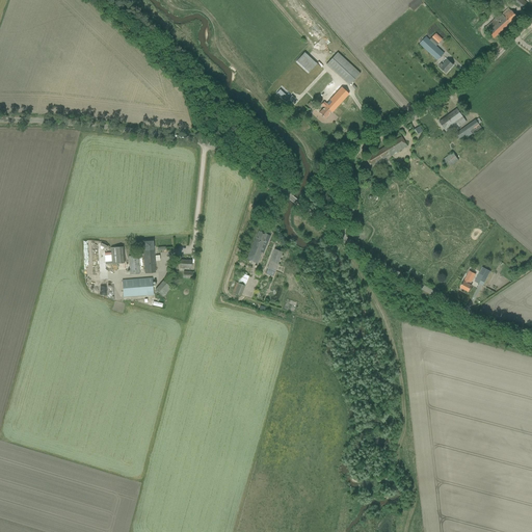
[(485,14),(491,7),(488,4),(477,17),(480,21),(486,14),(485,14)]
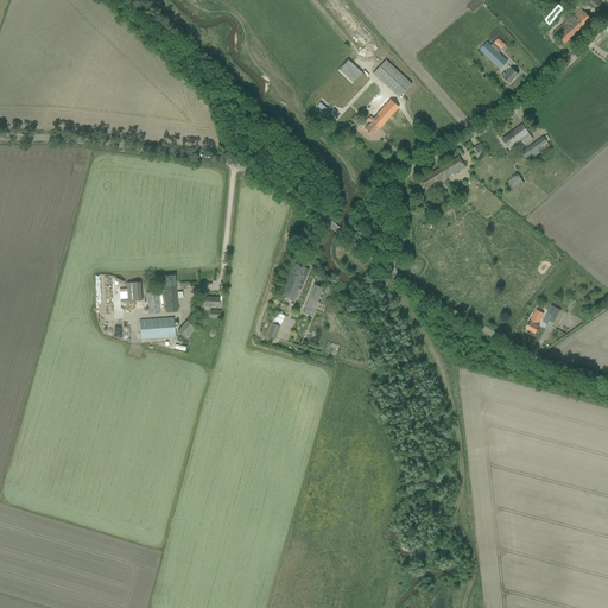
[(577,18),(576,18),(572,14),(555,32),(564,44),(591,19),(584,12),(578,18),(577,18)]
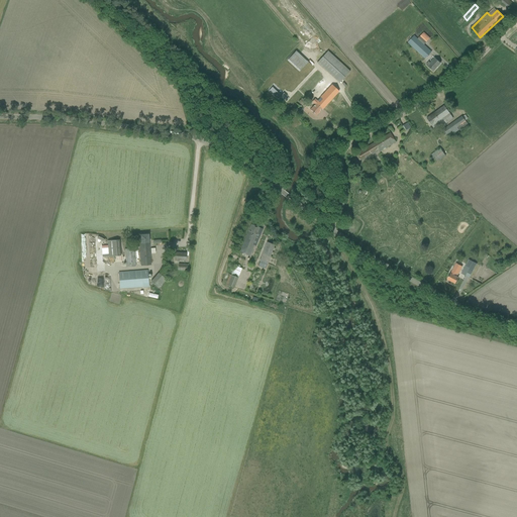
[(420,36),(426,42),(430,38),(424,32),(420,36)]
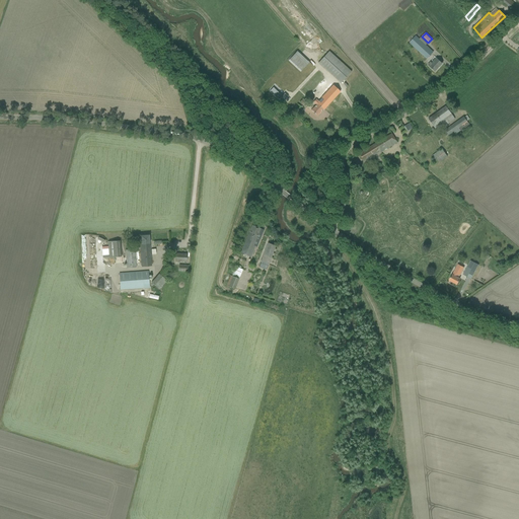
[(410,43),(427,59),(433,53),(416,36),(410,43)]
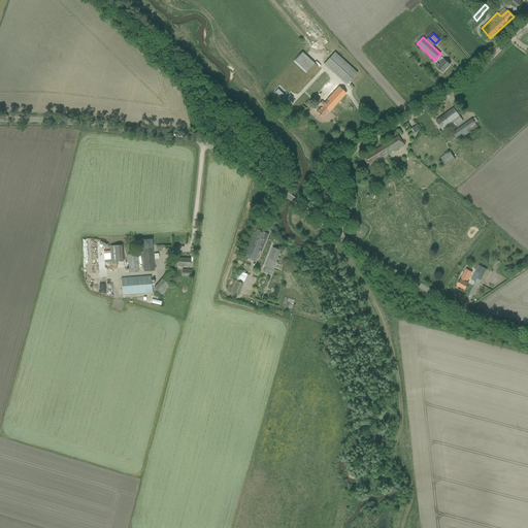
[(303,70),(302,72),(304,74),(315,64),(302,53),(294,62),(303,70)]
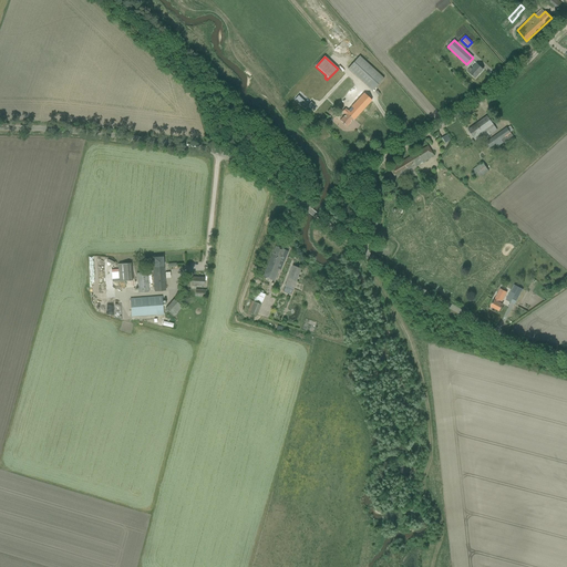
[(348,69),(368,88),(372,91),(383,79),(359,57),(348,69)]
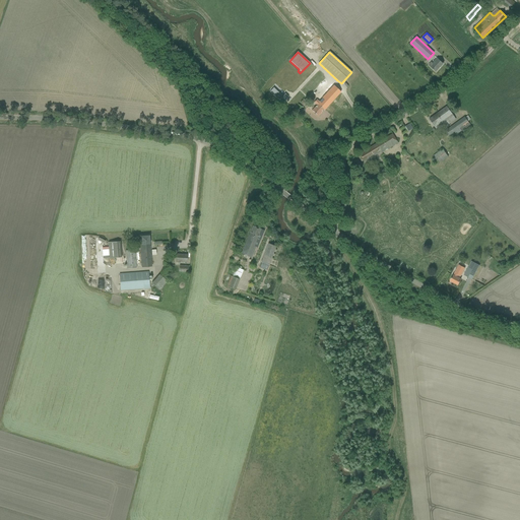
[(429,65),(436,71),(443,64),(437,58),(433,63),(432,62),(429,65)]
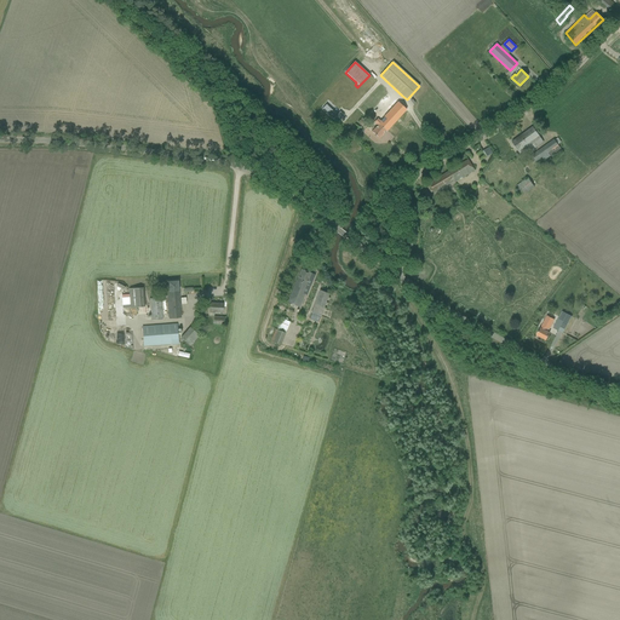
[(379,87),(359,109),(366,116),(386,95),(379,87)]
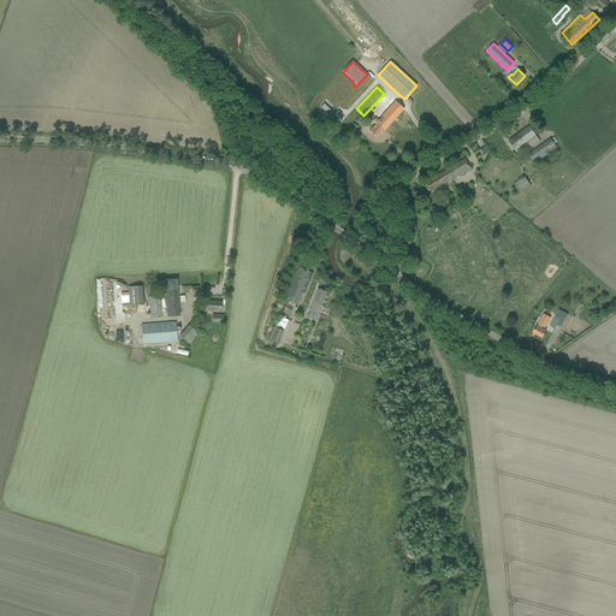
[(372,122),(375,125),(374,126),(369,131),(377,137),(384,130),(404,108),(396,101),(395,101),(392,99),(385,107),(388,110),(378,120),(375,118),(372,122)]
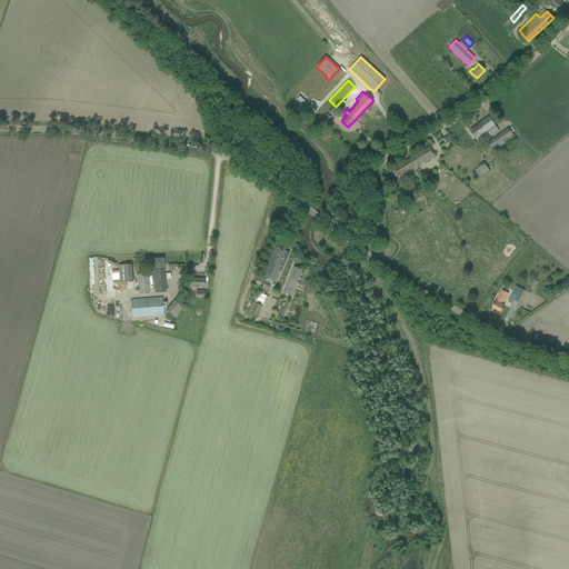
[(309,106),(300,98),(297,101),(309,113),(316,106),(312,102),(309,106)]
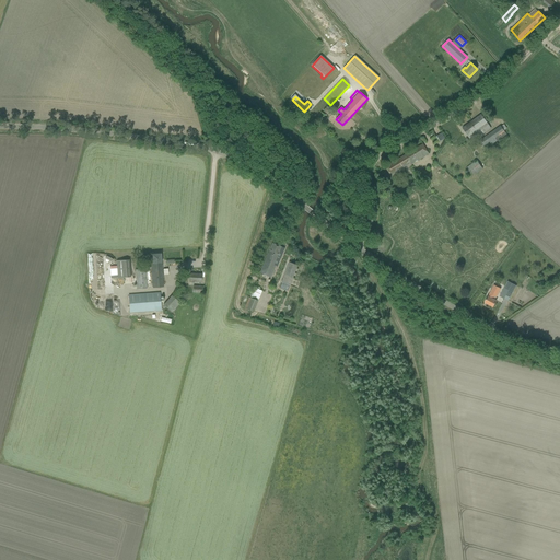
[(328,116),(329,117),(333,113),(327,106),(323,111),(328,115),(328,116)]
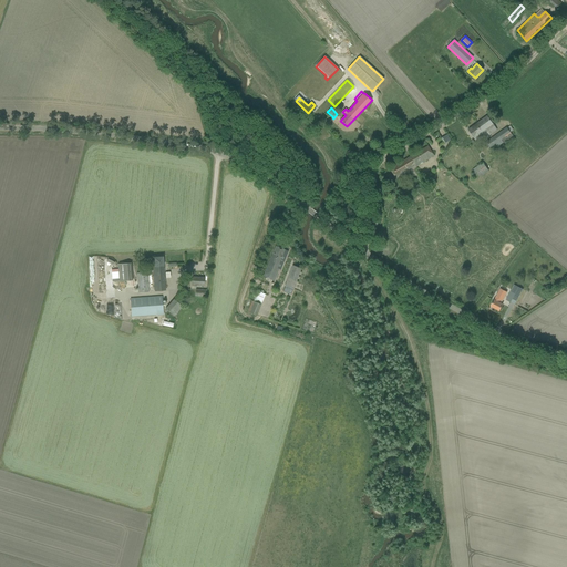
[(474,137),(476,141),(481,137),(478,134),(482,133),(483,135),(484,134),(486,137),(497,130),(487,116),(467,130),(474,137)]
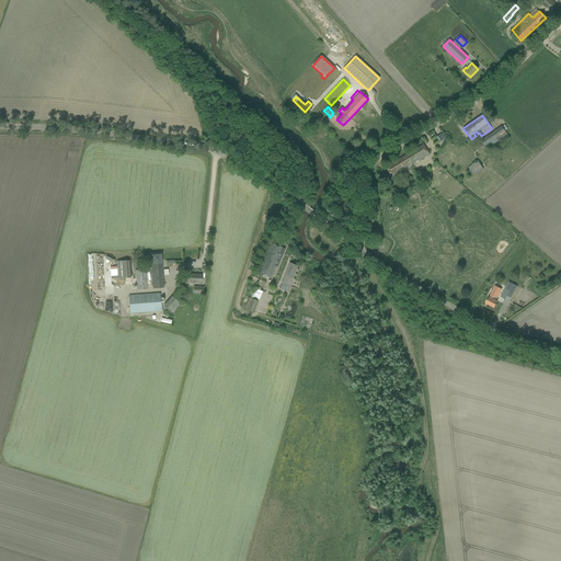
[(502,127),(502,126),(480,141),(483,147),(490,142),(492,145),(507,135),(505,130),(502,127)]
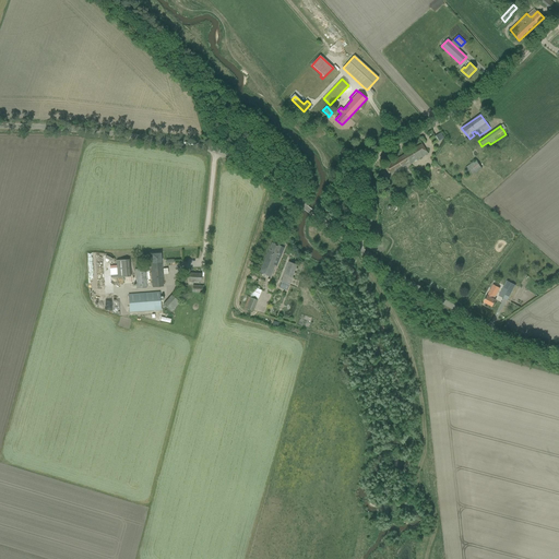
[(384,167),(390,175),(408,163),(409,165),(428,154),(421,144),(384,167)]
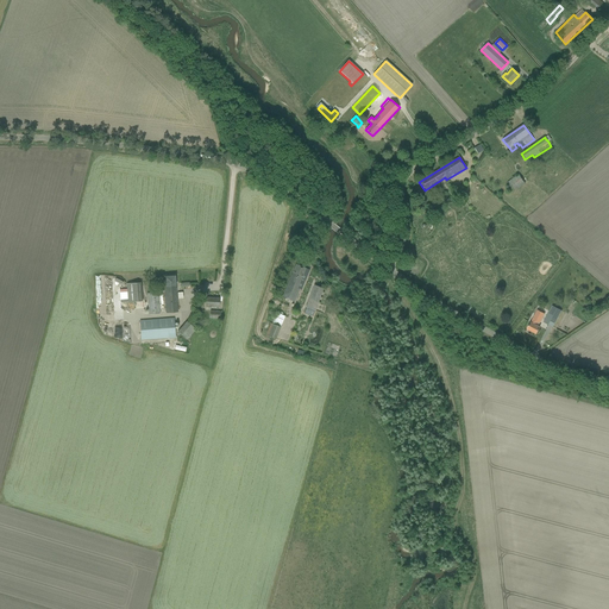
[(507,182),(514,192),(525,183),(519,175),(507,182)]
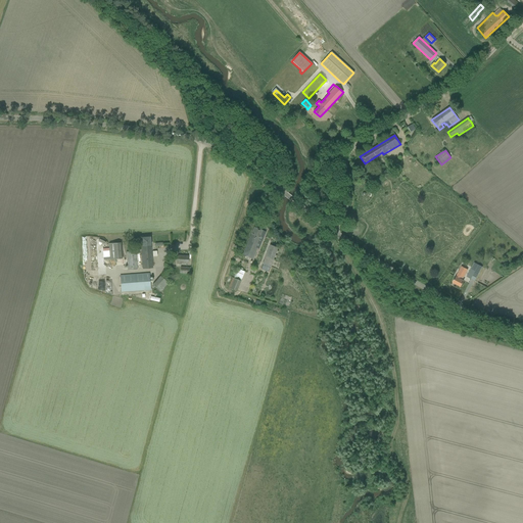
[(407,165),(414,158),(410,154),(399,163),(400,165),(403,162),(407,165)]
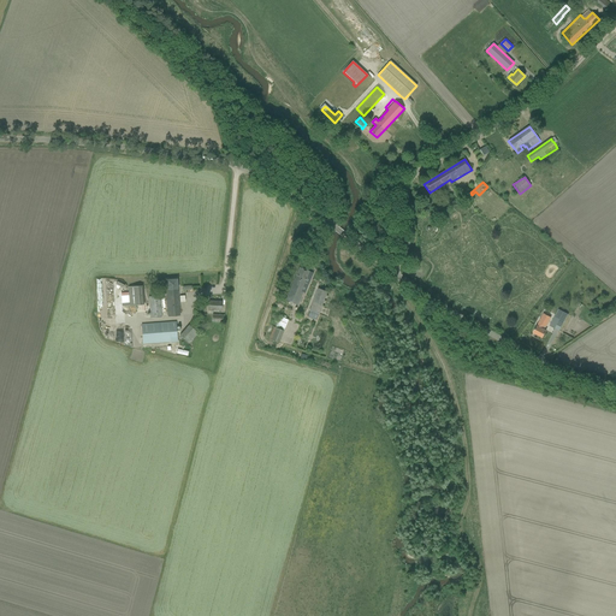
[(297,273),(285,300),(297,306),(303,292),(312,272),(300,267),(297,273)]
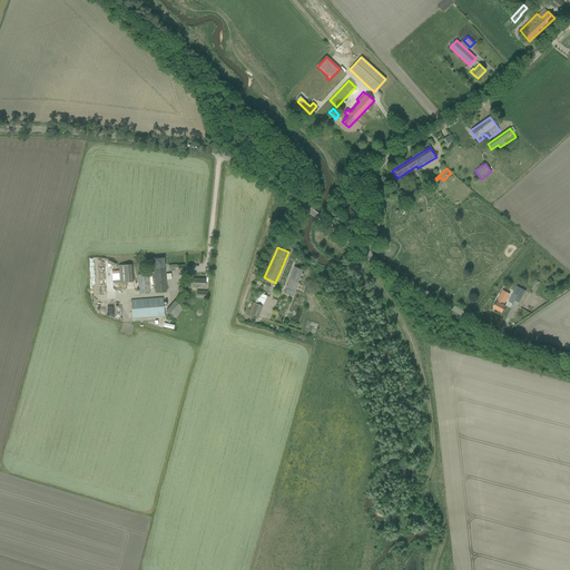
[(154,268),(149,268),(150,273),(154,273),(156,293),(160,293),(166,292),(164,256),(153,257),(154,268)]
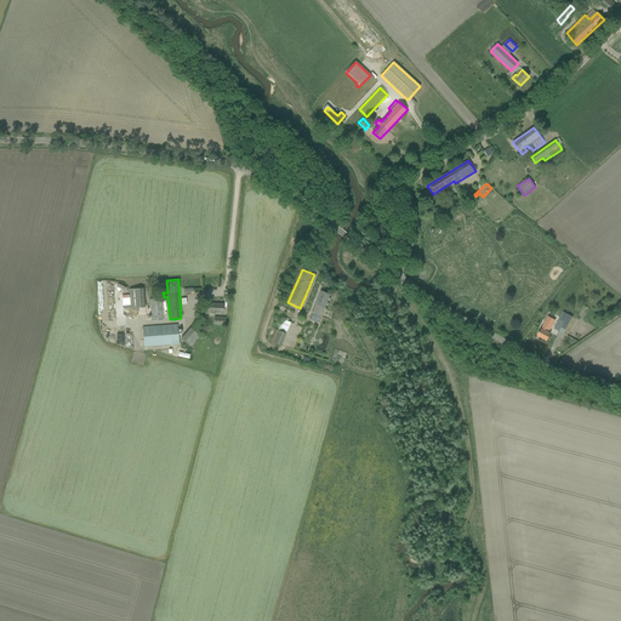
[(129,290),(130,308),(146,307),(143,289),(129,290)]
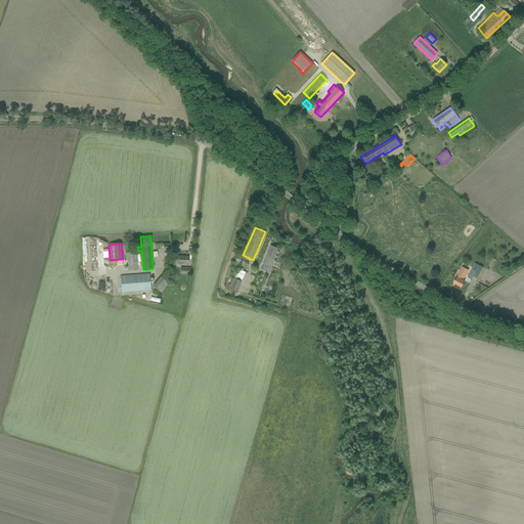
[(261,269),(269,272),(278,249),(270,246),(261,269)]
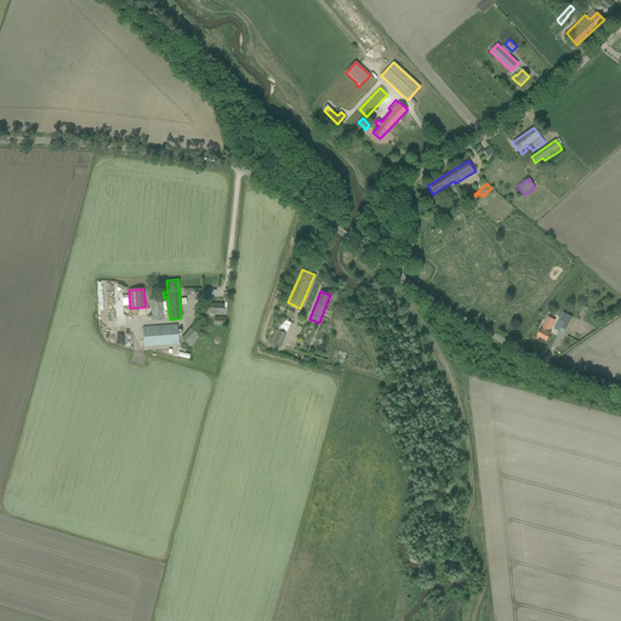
[(151,300),(152,320),(164,319),(161,298),(151,300)]
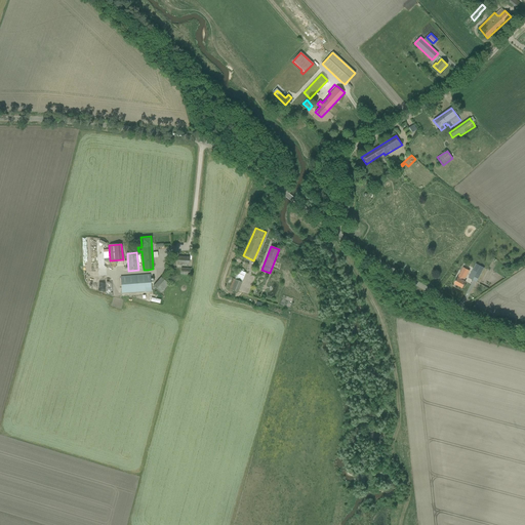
[(176,265),(182,266),(182,265),(189,265),(190,257),(177,256),(176,265)]
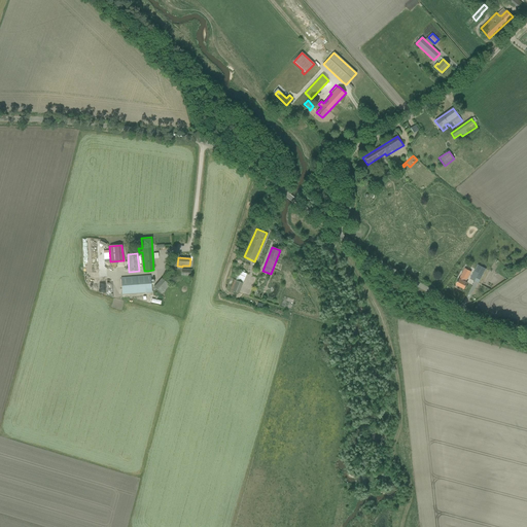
[(478,265),(470,279),(479,283),(486,269),(478,265)]
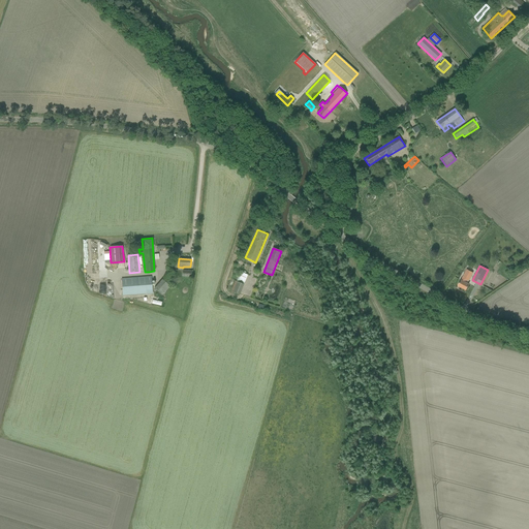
[(154,288),(162,296),(170,285),(167,283),(176,273),(170,270),(154,288)]
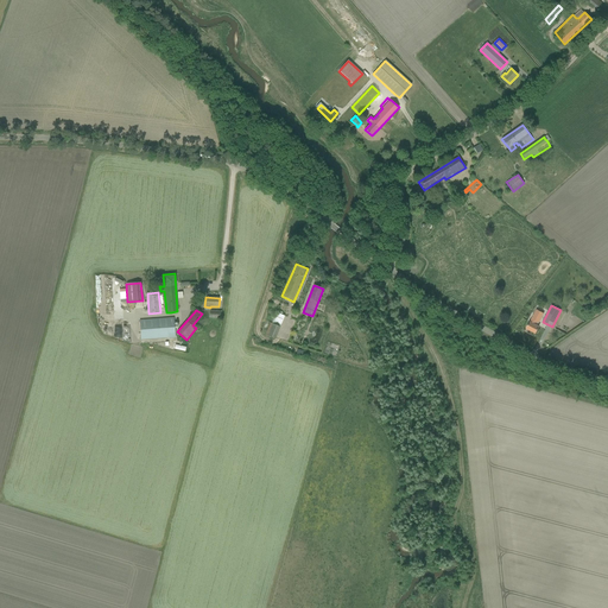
[(529,323),(526,329),(536,334),(538,328),(539,327),(537,325),(536,324),(537,322),(538,323),(544,314),(537,310),(533,317),(530,322),(529,323)]
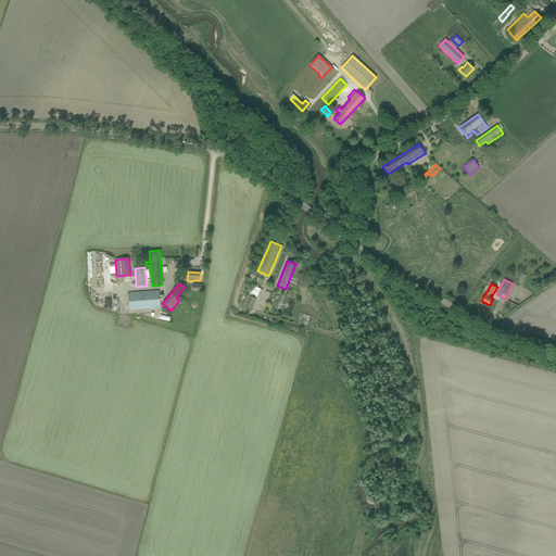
[(243,306),(251,310),(260,289),(253,286),(249,297),(248,295),(243,306)]
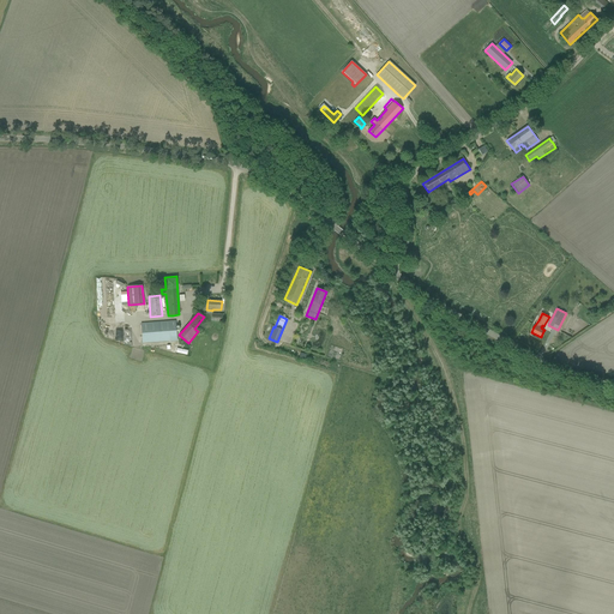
[(142,324),(143,343),(176,339),(175,320),(142,324)]
